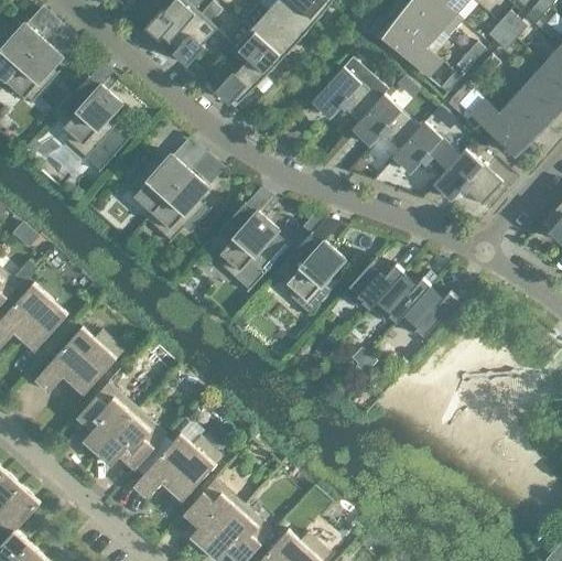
[(194,11),(185,3),(182,0),(172,0),(173,1),(163,12),(161,11),(144,30),(159,42),(162,38),(166,42),(194,11)]
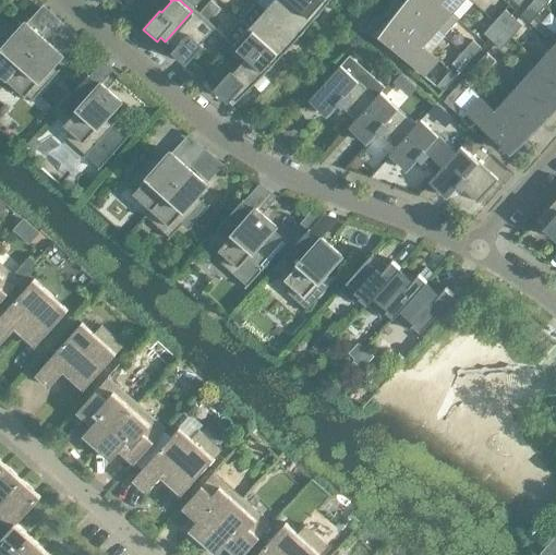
[(185,0),(183,3),(192,11),(202,0),(185,0)]
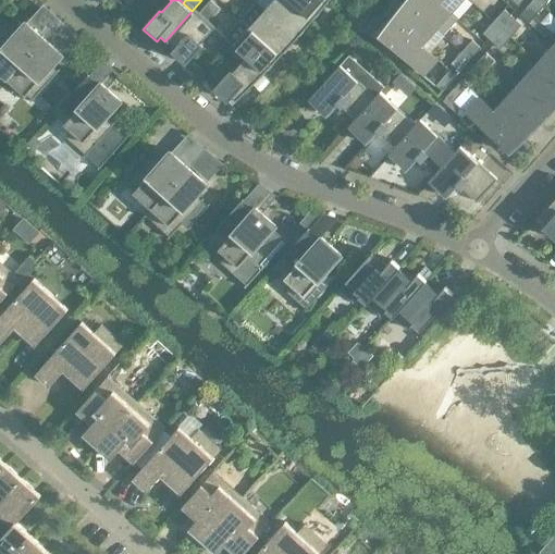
[(310,23),(284,0),(259,0),(255,5),(263,12),(295,41),(305,29),(303,27),(307,22),(310,24),(310,23)]
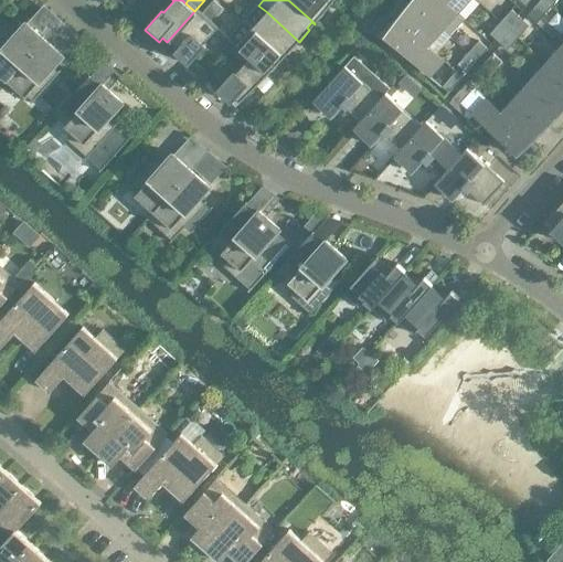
[(324,0),(288,0),(315,23),(326,12),(322,9),(327,4),(330,7),(330,6),(324,0)]
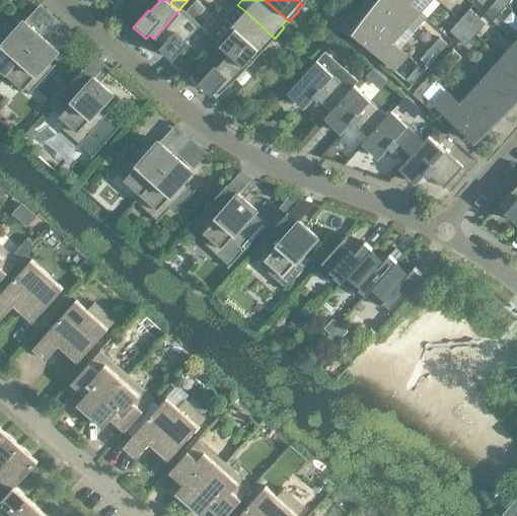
[(375,3),(374,4),(403,29),(417,14),(400,0),(378,0),(375,4),(375,3)]
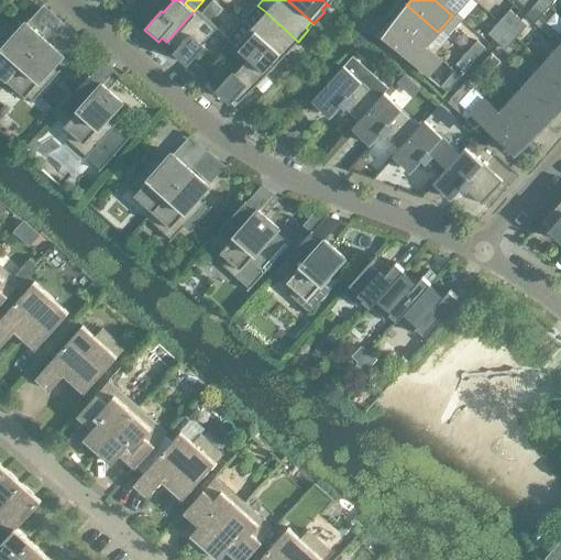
[(435,0),(452,15),(465,0),(435,0)]
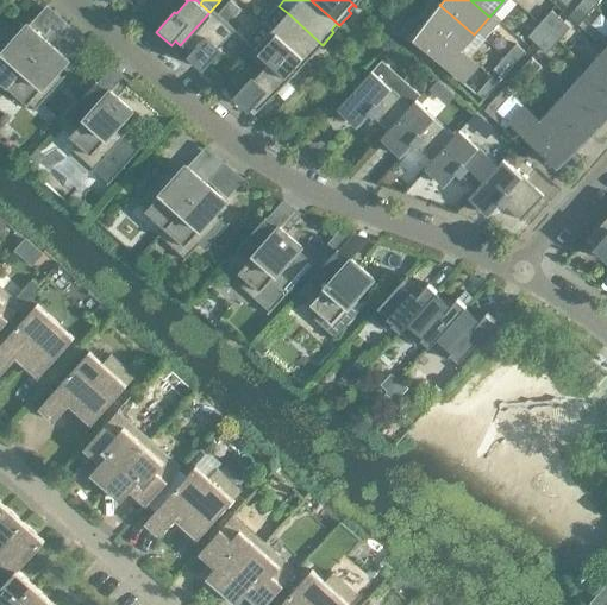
[(583,0),(570,14),(580,23),(600,0),(583,0)]
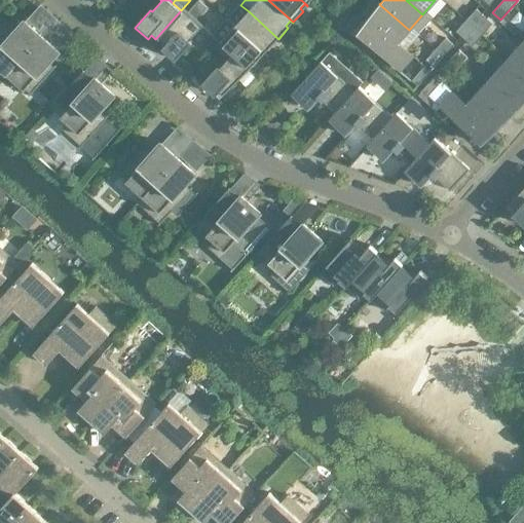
[(196,3),(186,14),(194,22),(204,10),(196,3)]
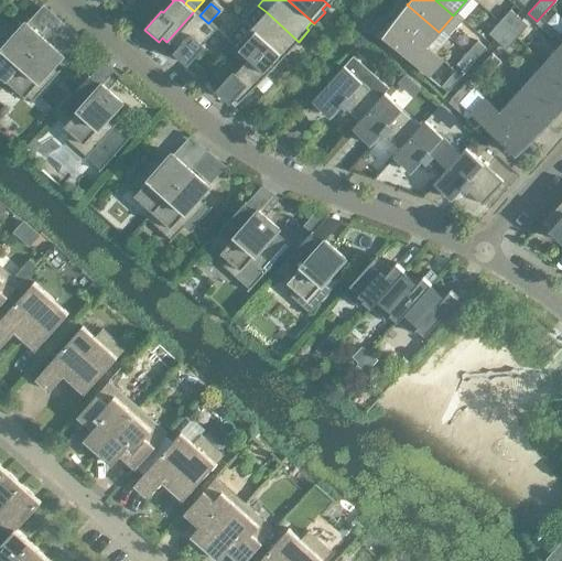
[(408,6),(392,21),(423,49),(424,47),(439,32),(407,4),(408,6)]
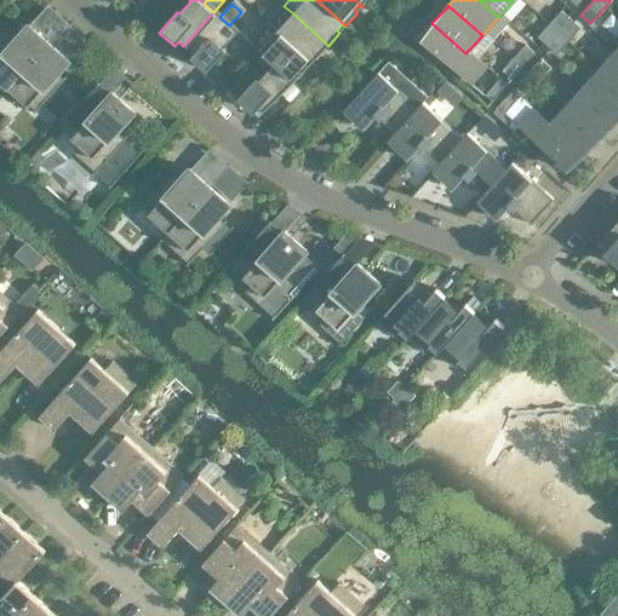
[(328,46),(293,13),(284,6),(267,26),(275,33),(310,65),(322,52),(319,50),(324,44),(327,47),(328,46)]
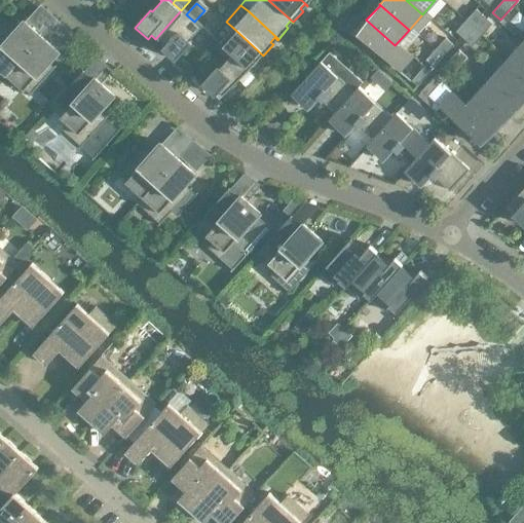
[(471,49),(490,27),(474,12),(454,34),(471,49)]
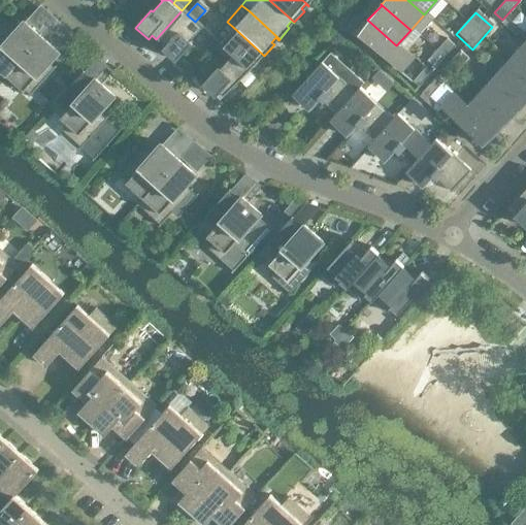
[(189,44),(198,33),(209,51),(217,42),(211,38),(201,29),(202,28),(195,22),(187,14),(161,43),(165,47),(162,51),(174,63),(190,45),(189,44)]
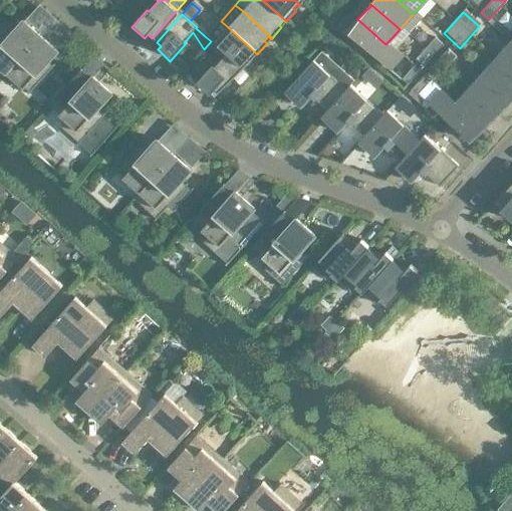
[(387,71),(401,56),(387,43),(386,44),(357,19),(346,34),(356,43),(357,42),(363,47),(362,48),(387,71)]
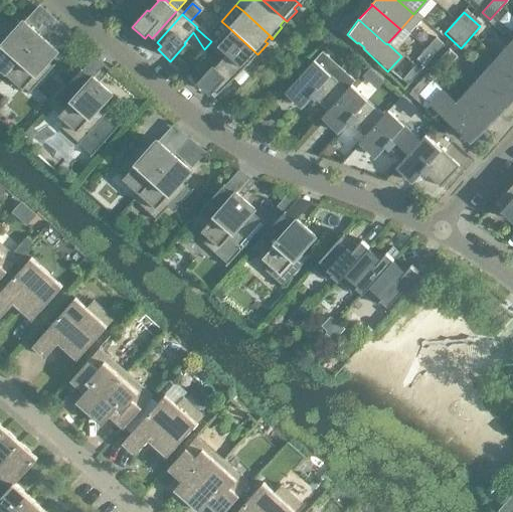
[(258,54),(228,27),(221,21),(206,37),(211,41),(243,69),(252,59),(250,57),(254,52),(258,54)]
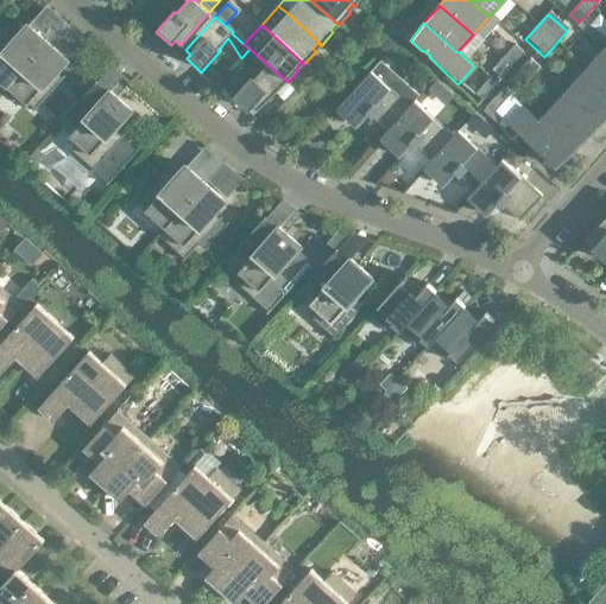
[(0,96),(46,45),(32,32),(27,38),(23,33),(27,29),(26,27),(16,39),(10,35),(11,32),(10,31),(0,43),(0,96)]
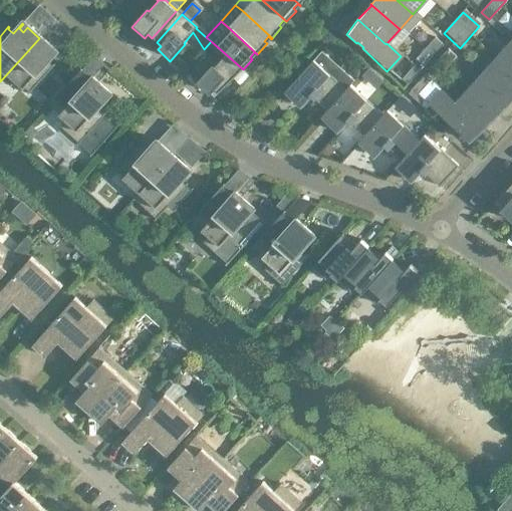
[(39,38),(0,81),(0,82),(6,75),(21,88),(20,90),(21,91),(23,89),(27,93),(25,95),(26,96),(54,66),(52,65),(51,67),(46,63),(55,52),(54,51),(50,56),(46,52),(50,48),(39,38)]
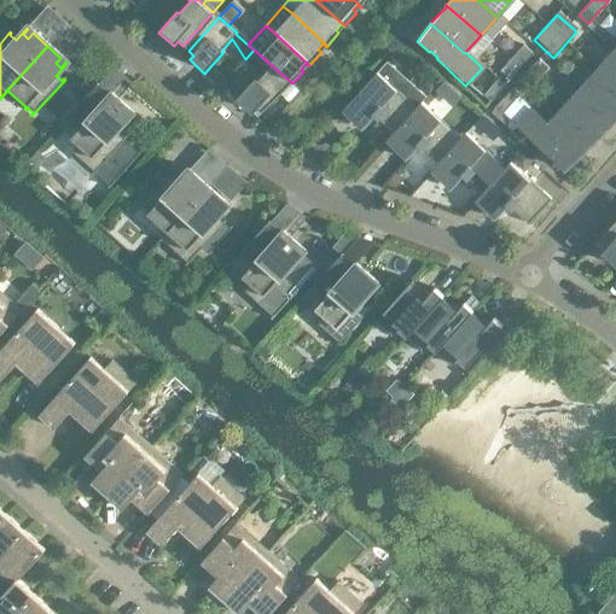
[(498,75),(507,83),(532,57),(521,48),(498,75)]
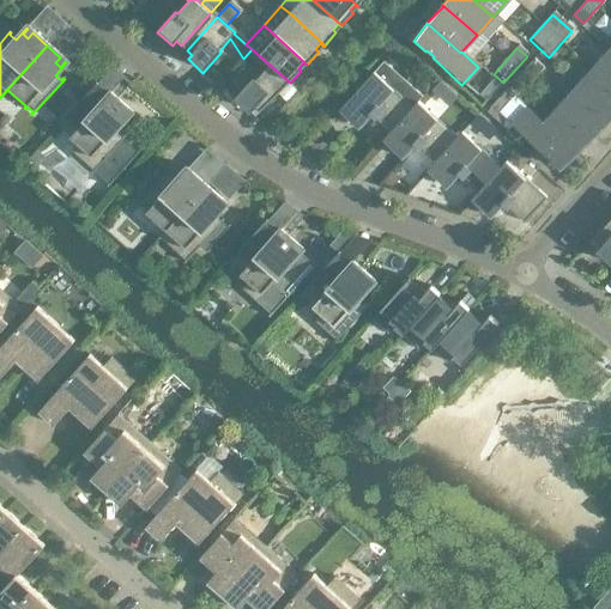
[(234,101),(249,114),(253,109),(258,114),(290,83),(252,49),(243,59),(266,69),(254,83),(252,80),(234,101)]
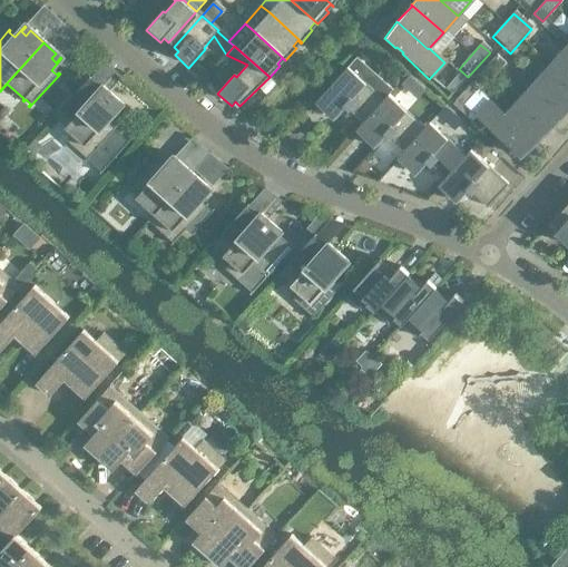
[(567,52),(565,50),(550,68),(567,84),(567,52)]
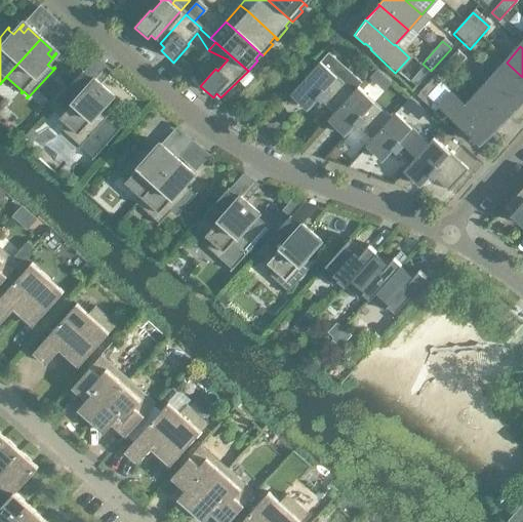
[(436,75),(444,82),(464,59),(455,52),(436,75)]
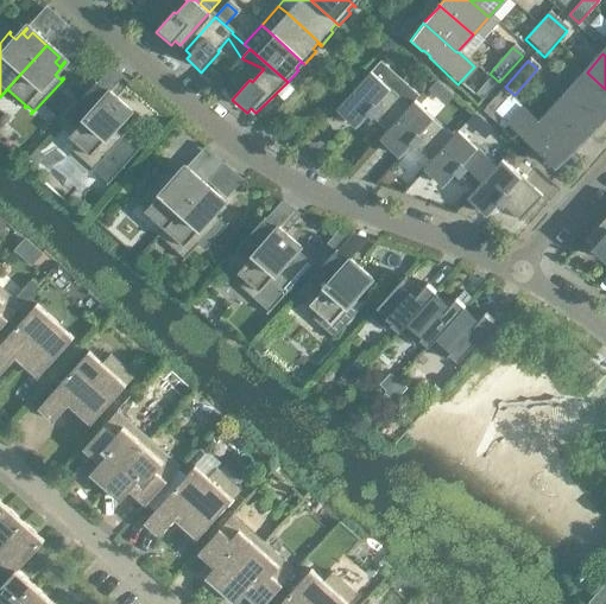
[(378,63),(334,112),(347,122),(352,118),(358,122),(353,128),(354,129),(366,116),(371,119),(386,133),(409,109),(414,103),(418,99),(378,63)]
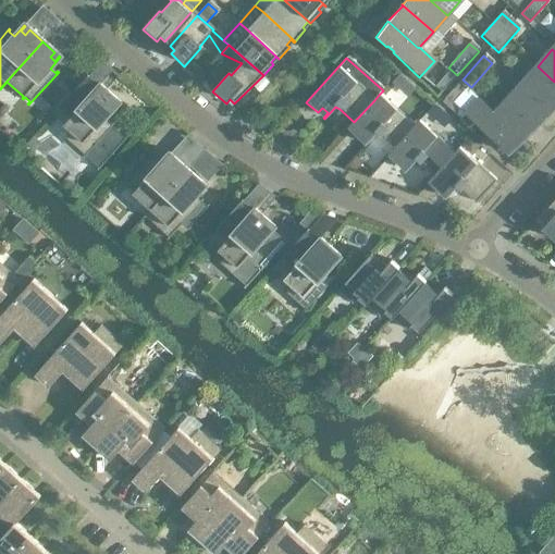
[(554,82),(538,66),(522,83),(554,111),(554,110),(553,109),(554,107),(554,82)]
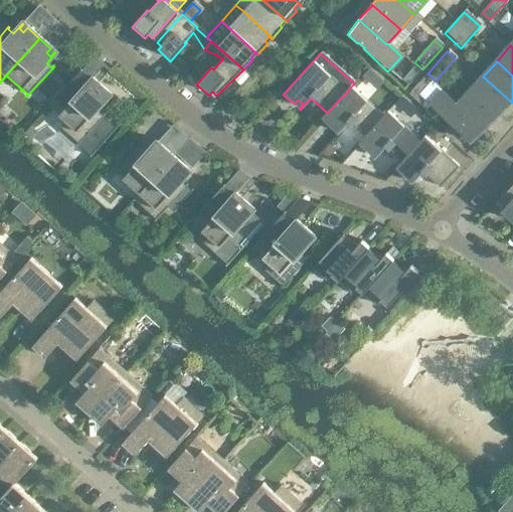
[(74,147),(75,148),(105,116),(104,115),(101,118),(95,112),(110,95),(109,94),(108,96),(96,86),(94,88),(90,83),(93,79),(92,78),(89,82),(78,74),(80,71),(79,70),(46,108),(47,109),(48,108),(58,116),(56,118),(58,119),(59,117),(65,123),(59,130),(76,145),(74,147)]
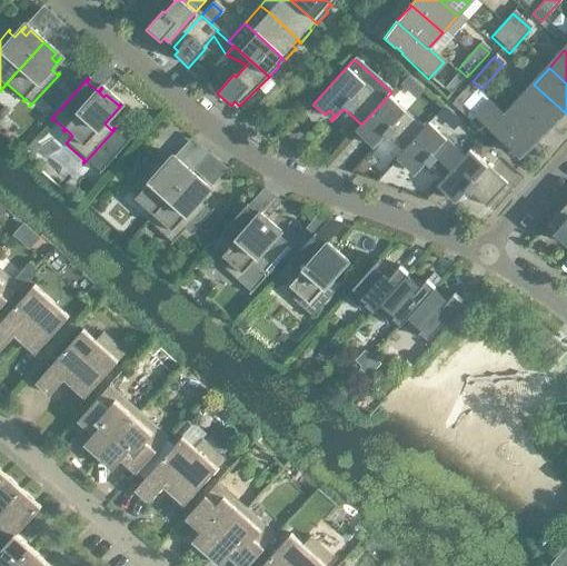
[(410,106),(420,86),(405,79),(396,99),(410,106)]
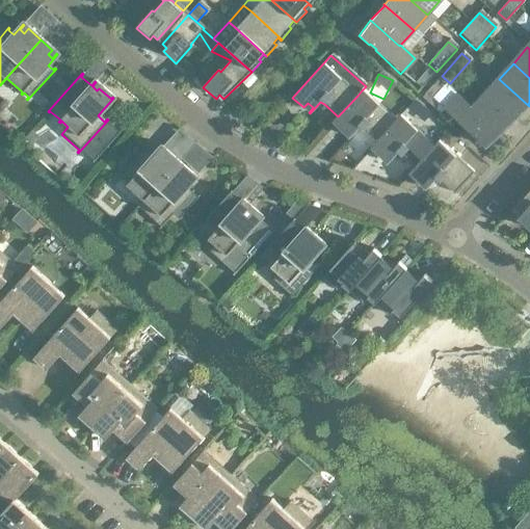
[(499,79),(484,95),(514,121),(515,121),(514,120),(527,105),(529,106),(499,79)]
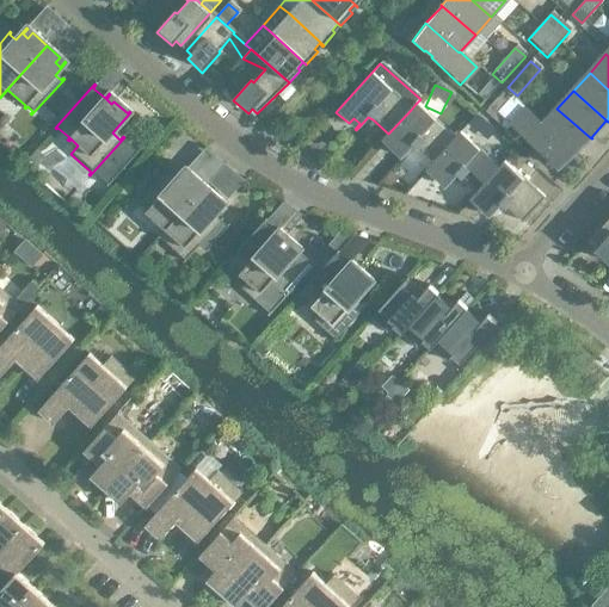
[(416,104),(411,110),(388,134),(380,142),(392,153),(398,147),(404,153),(399,158),(400,160),(412,147),(416,150),(416,149),(431,163),(432,163),(455,138),(454,138),(416,104)]
